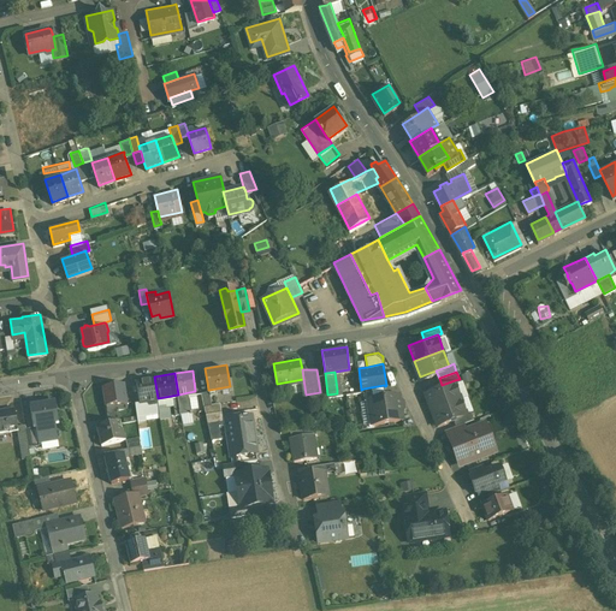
[(154,377),(136,379),(140,401),(158,398),(154,377)]
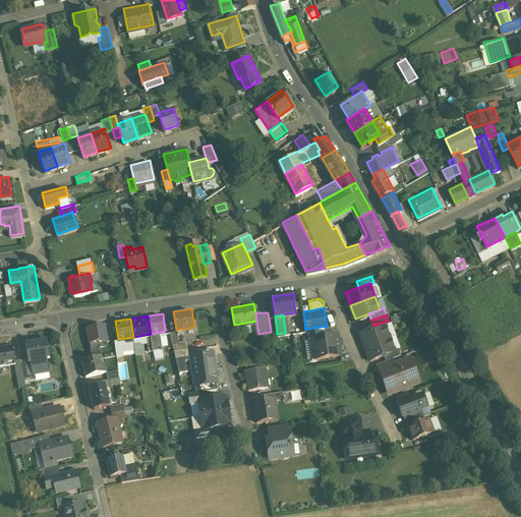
[(373,326),(360,331),(365,344),(390,335),(385,322),(373,326)]
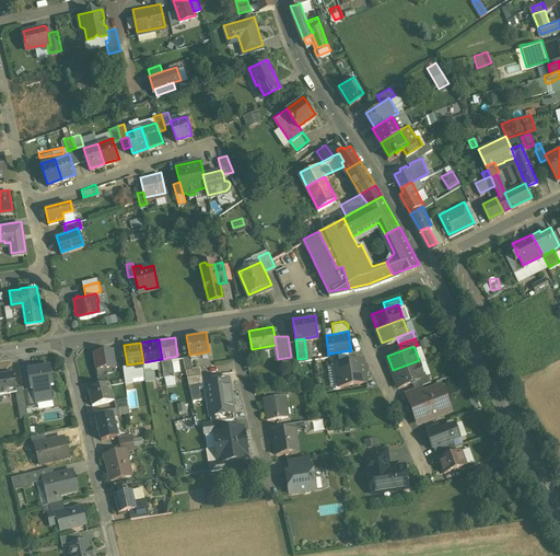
[(113,347),(93,349),(96,367),(106,366),(113,365),(116,365),(113,347)]
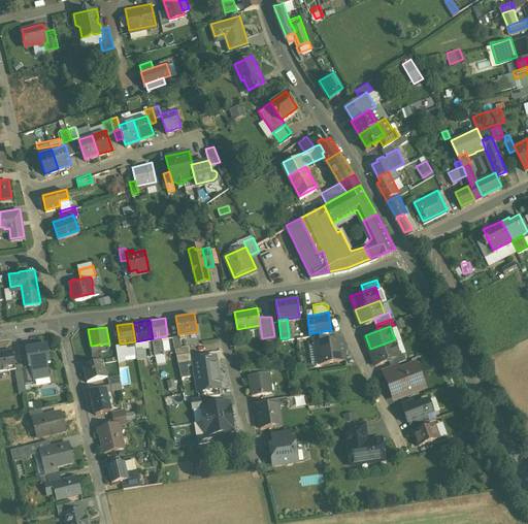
[(329,330),(311,333),(312,341),(316,341),(316,340),(331,338),(330,331),(329,330)]
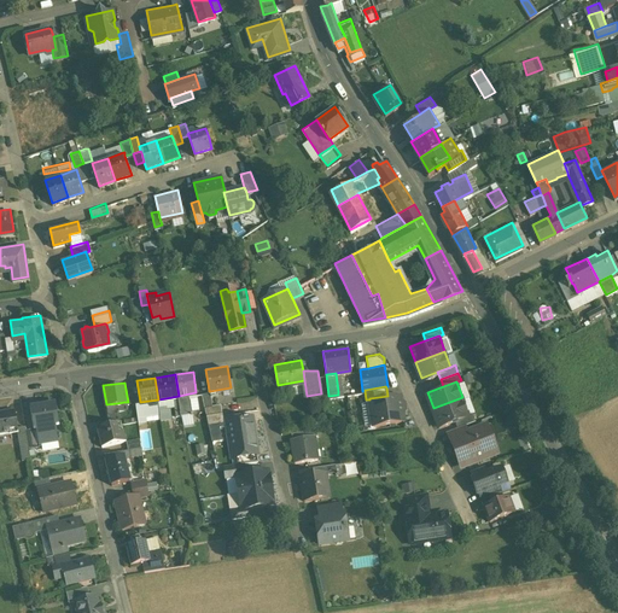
[(209,390),(202,391),(207,413),(222,410),(221,402),(213,403),(210,391),(209,391),(209,390)]
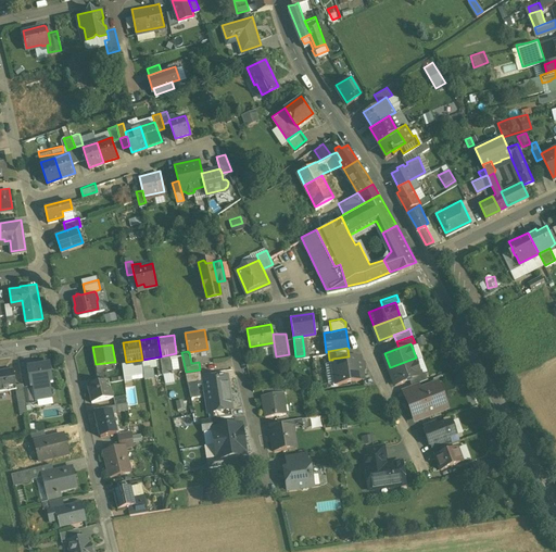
[(171,354),(161,356),(162,363),(163,372),(173,371),(171,358),(171,354)]
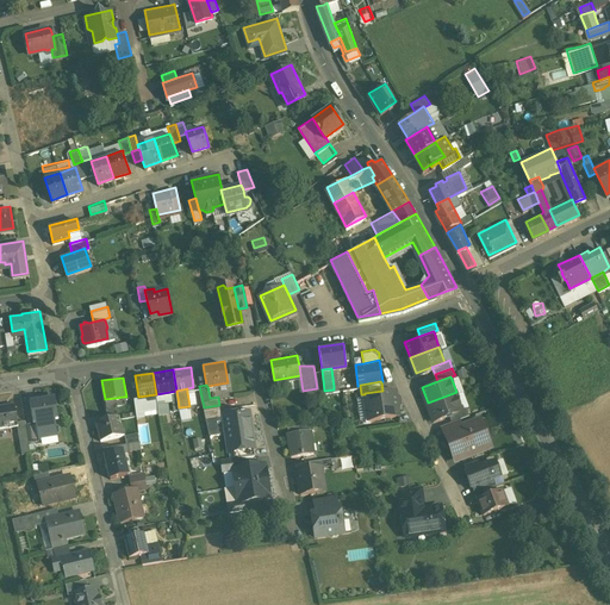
[(383,391),(365,393),(365,394),(368,417),(398,412),(397,401),(399,401),(398,393),(396,394),(394,388),(383,391)]
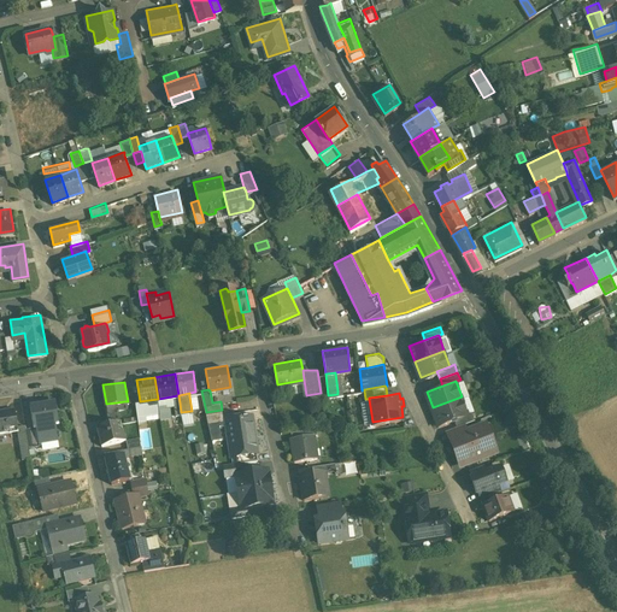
[(178,395),(158,399),(159,406),(180,402),(178,395)]
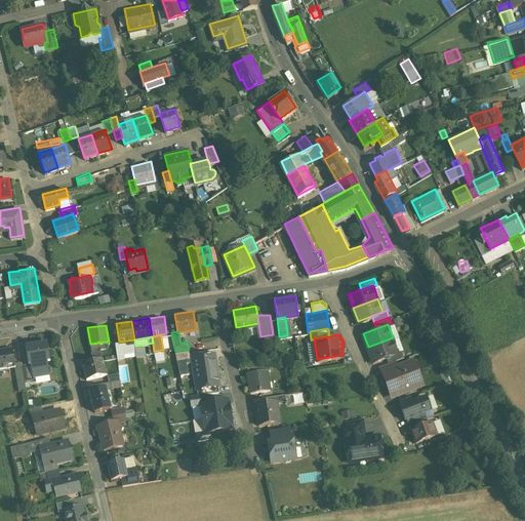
[(393,337),(368,347),(373,360),(387,355),(398,351),(398,350),(393,337)]
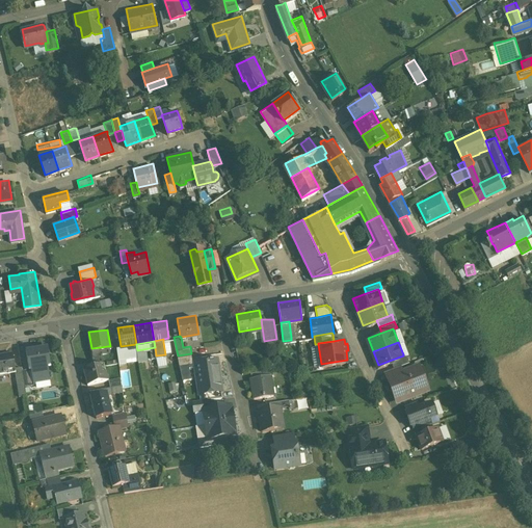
[(45,344),(28,347),(31,366),(33,378),(34,378),(50,375),(45,344)]
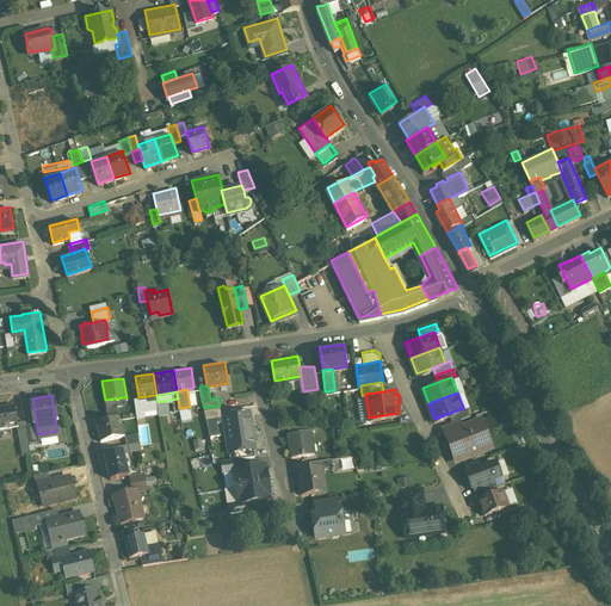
[(158,402),(156,395),(139,397),(134,397),(137,416),(144,415),(143,409),(158,408),(158,402)]
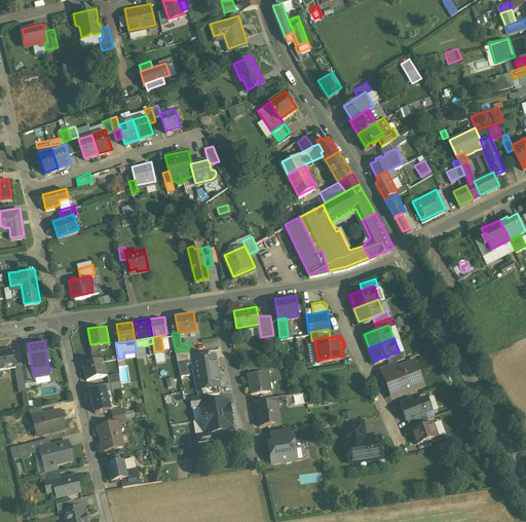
[(100,343),(90,344),(94,360),(102,358),(100,347),(100,343)]
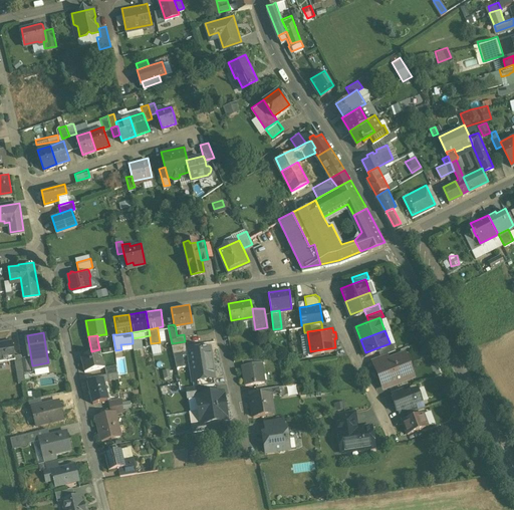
[(12,338),(0,340),(0,357),(14,356),(15,355),(15,353),(12,338)]
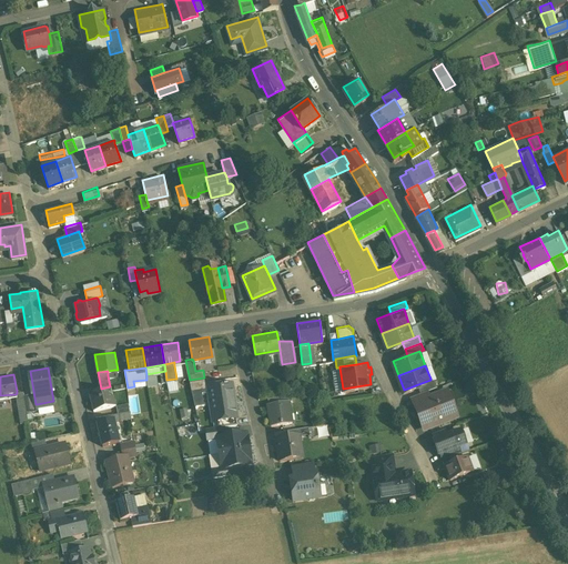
[(204,378),(190,380),(192,389),(205,388),(204,378)]
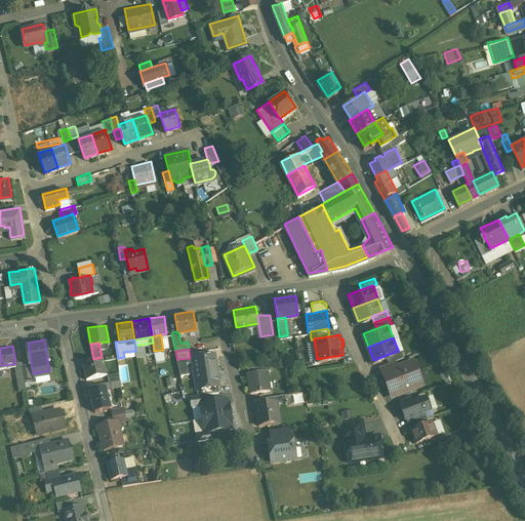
[(398,351),(387,355),(389,361),(404,355),(401,349),(398,350),(398,351)]
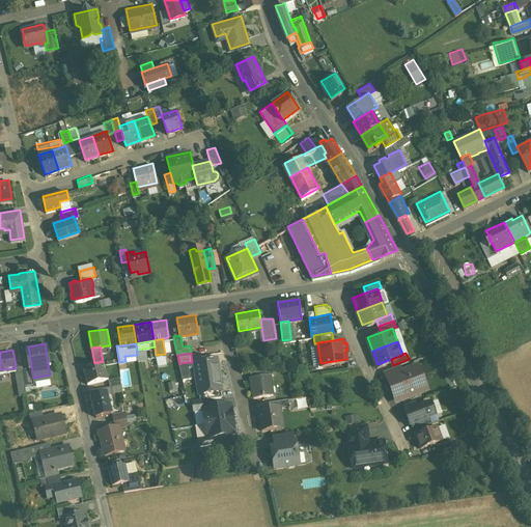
[(210,358),(194,361),(196,376),(200,375),(203,390),(220,388),(222,387),(217,357),(213,358),(213,357),(208,357),(210,358)]
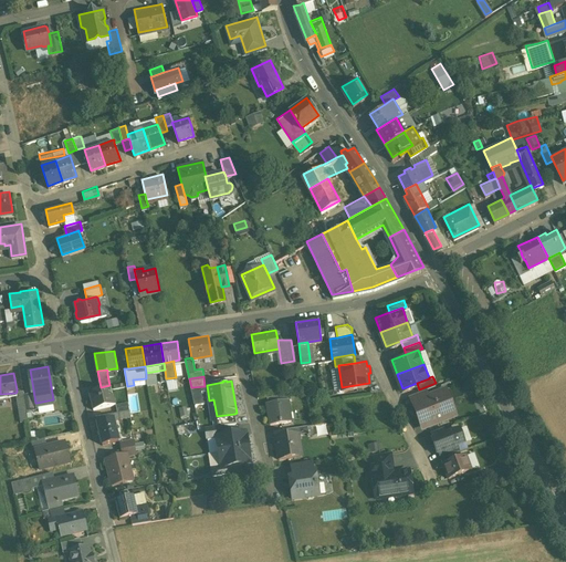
[(101,387),(90,389),(94,407),(115,402),(114,401),(115,401),(113,393),(111,384),(109,385),(101,387)]
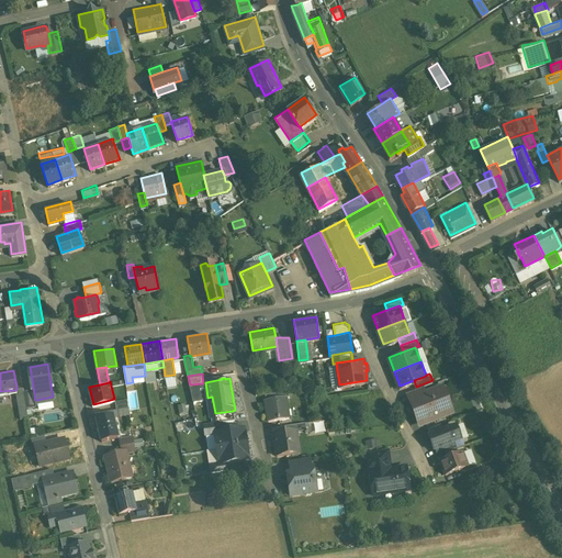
[(203,383),(190,384),(193,400),(202,399),(200,387),(204,386),(203,383)]
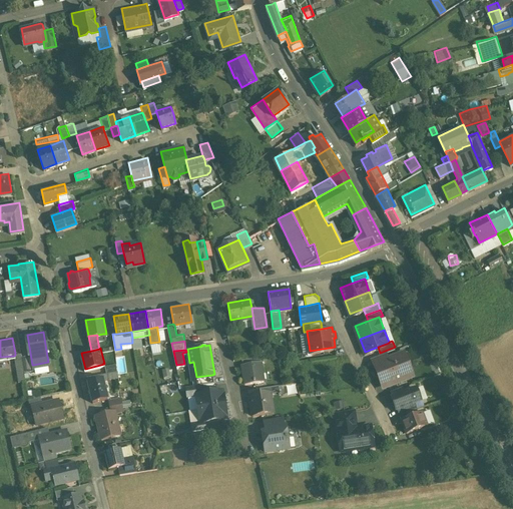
[(387,351),(370,357),(373,363),(375,362),(389,357),(387,351)]
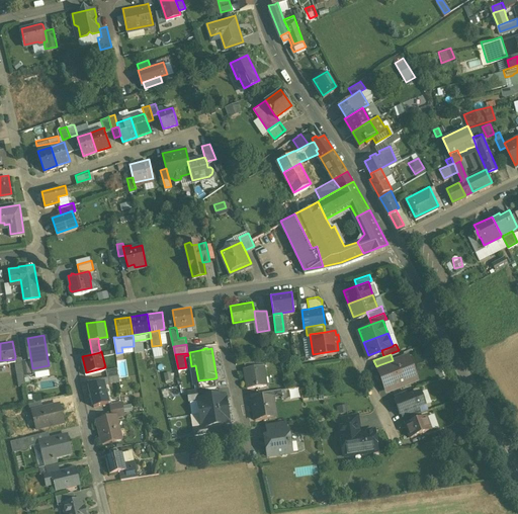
[(21,355),(15,356),(15,358),(14,359),(18,383),(25,382),(24,373),(21,358),(21,355)]
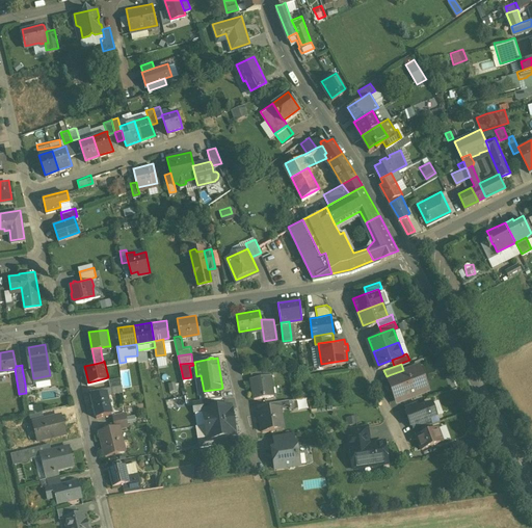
[(130,365),(121,366),(124,381),(132,380),(130,365)]
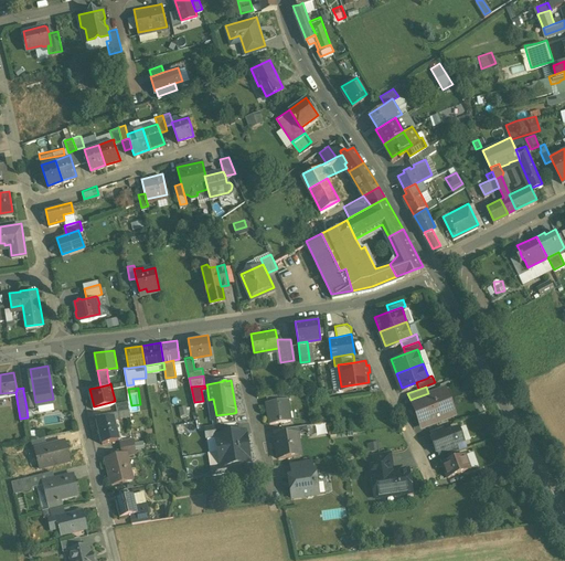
[(33,389),(23,391),(27,408),(36,405),(36,402),(35,402),(33,389)]
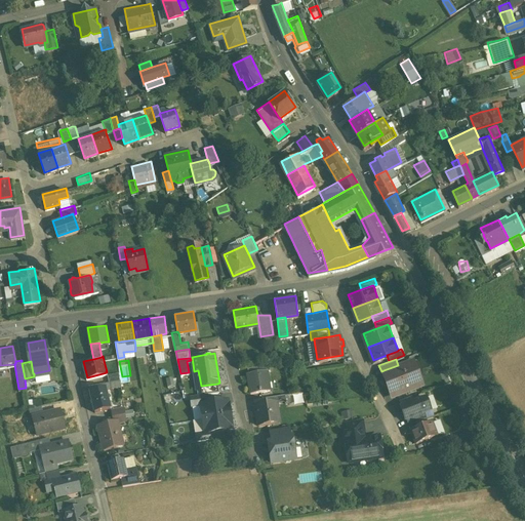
[(398,365),(384,370),(392,394),(421,383),(413,363),(407,362),(398,365)]
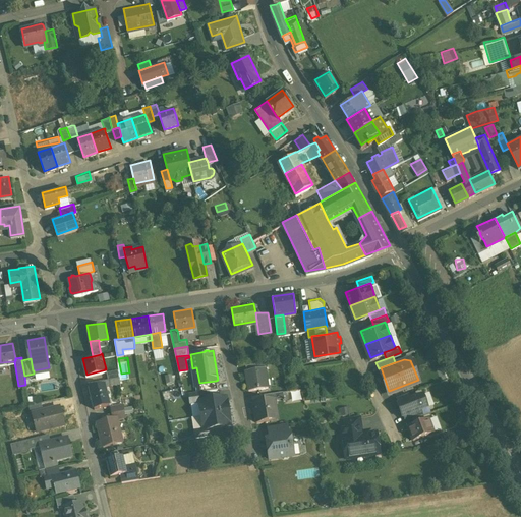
[(246,368),(245,368),(248,388),(268,385),(265,366),(265,365),(255,367),(246,368)]
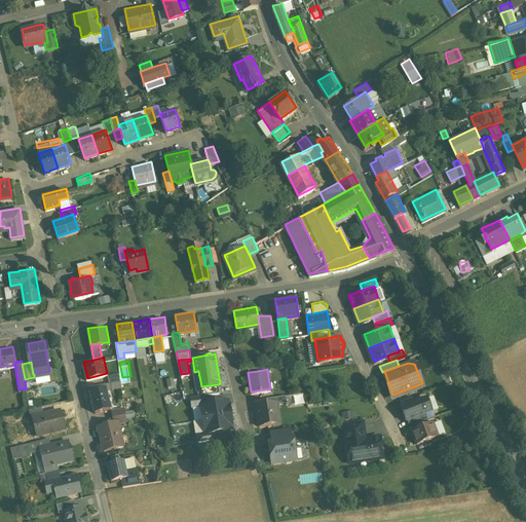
[(119,372),(107,374),(109,380),(120,379),(119,372)]
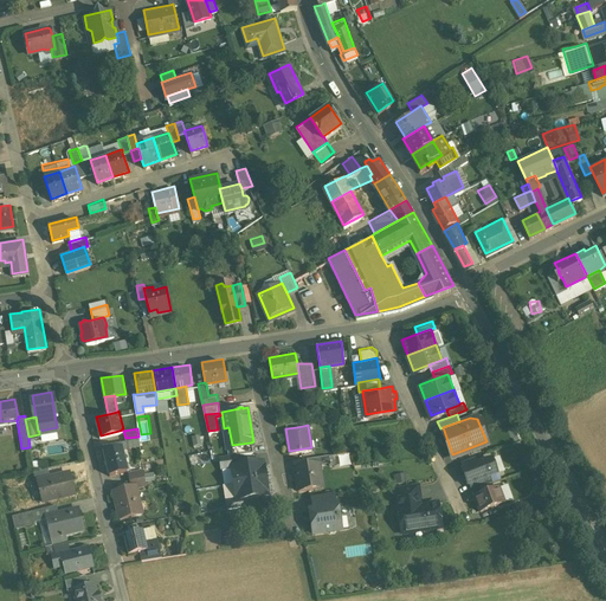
[(251,443),(232,445),(233,453),(238,452),(253,450),(251,443)]
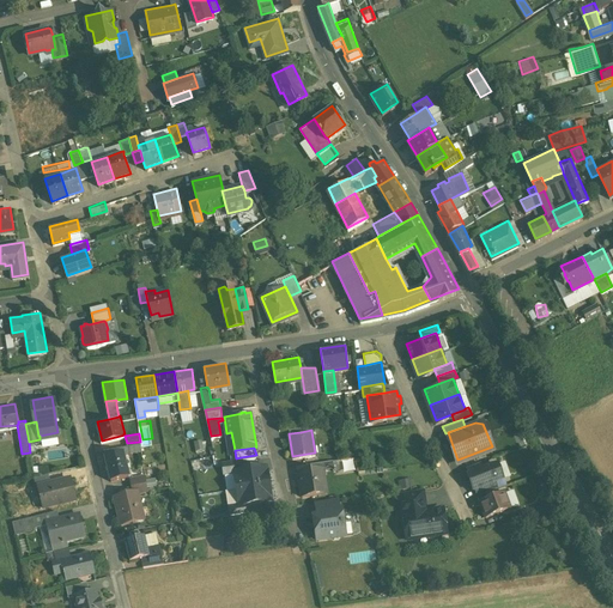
[(115,451),(104,454),(110,478),(128,474),(123,449),(115,451)]
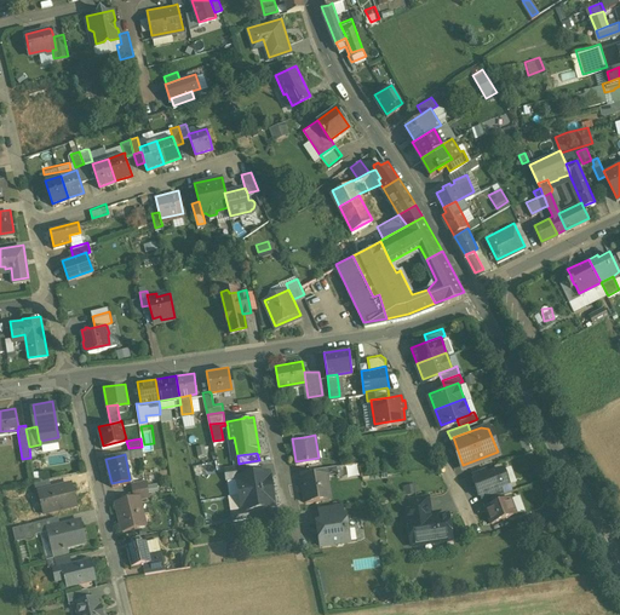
[(239,464),(225,465),(227,477),(237,475),(246,473),(244,463),(239,464)]
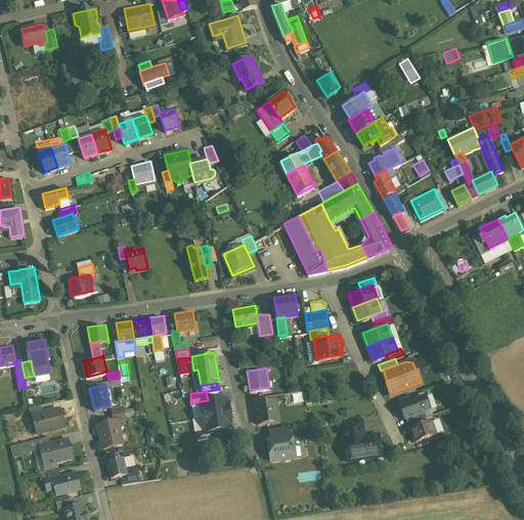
[(410,394),(398,398),(401,403),(412,399),(410,394)]
